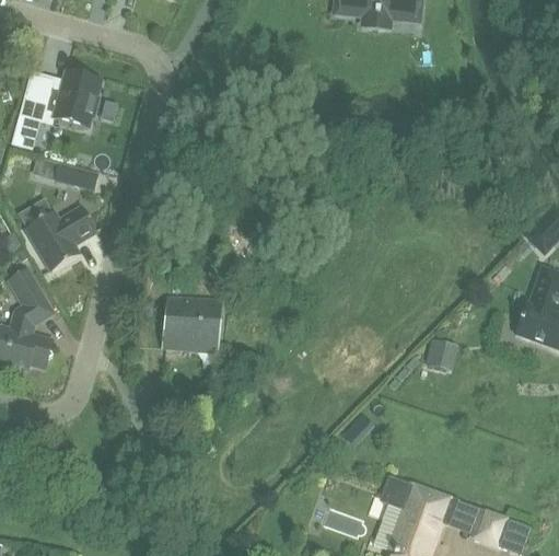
[(336,0),(335,12),(363,15),(362,24),(387,26),(388,18),(417,21),(419,0),(336,0)]
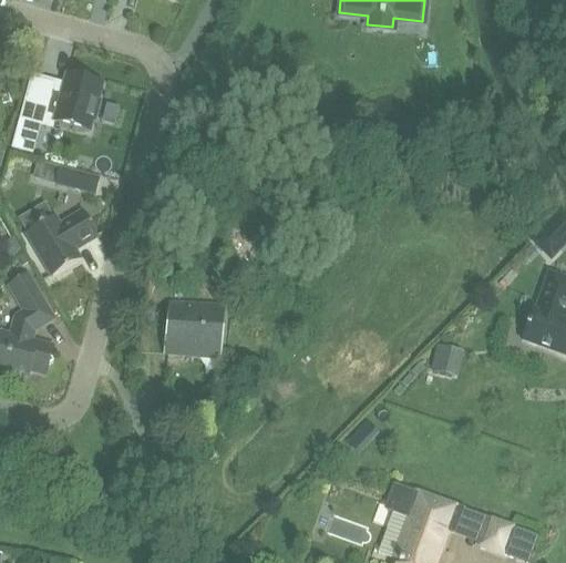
[(31,74),(19,118),(37,122),(42,123),(44,114),(54,118),(53,120),(88,129),(91,119),(93,119),(99,99),(96,99),(101,82),(67,73),(62,90),(52,88),(53,81),(31,74)]
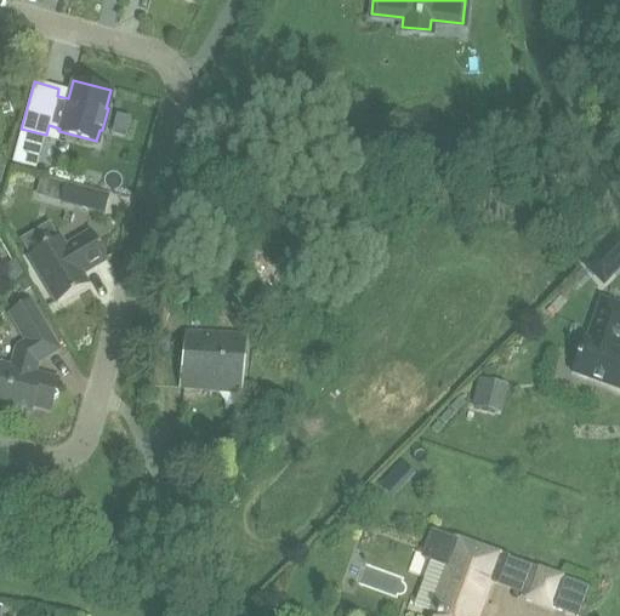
[(12,159),(32,165),(34,157),(15,152),(12,159)]
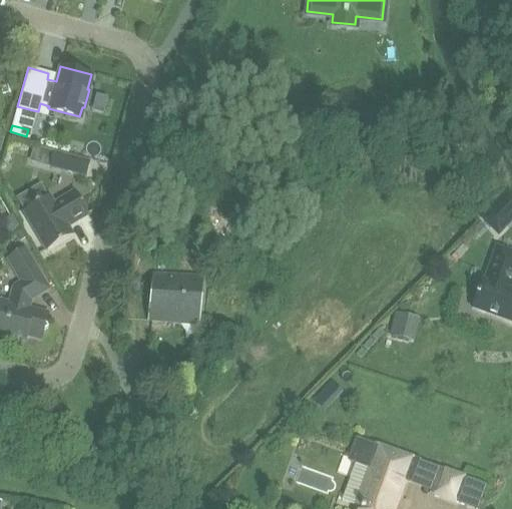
[(49,149),(45,164),(80,174),(85,158),(49,149)]
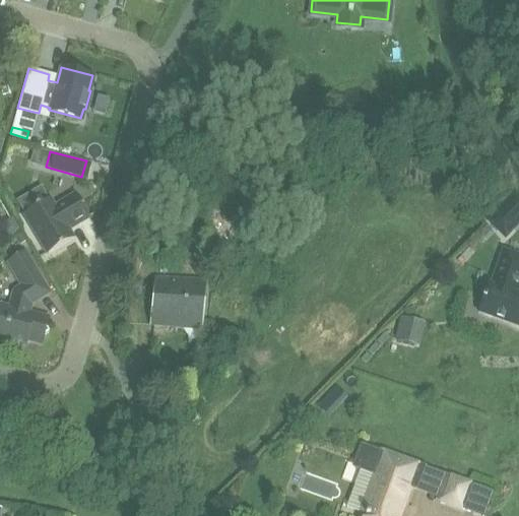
[(47,252),(71,238),(64,224),(69,222),(71,224),(87,214),(74,192),(53,205),(49,197),(23,212),(47,252)]
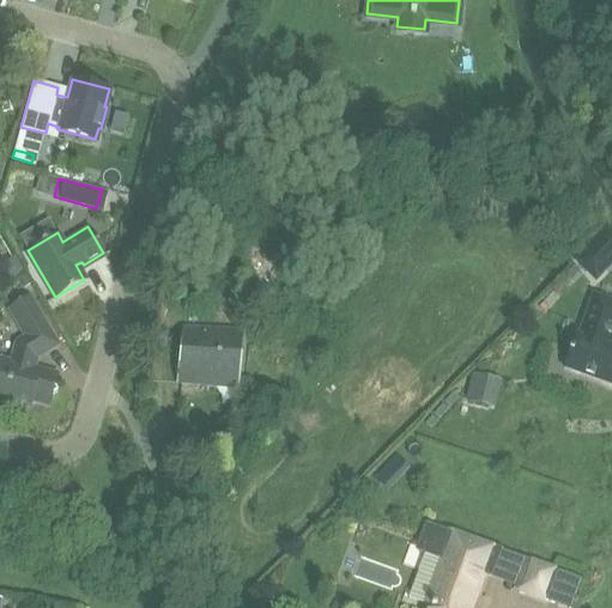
[(594,277),(611,257),(611,232),(605,226),(575,257),(594,277)]
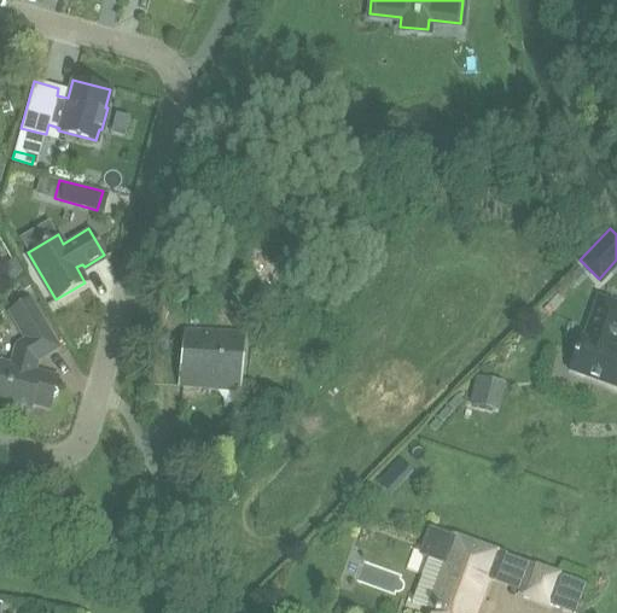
[(16,275),(22,286),(30,281),(24,270),(16,275)]
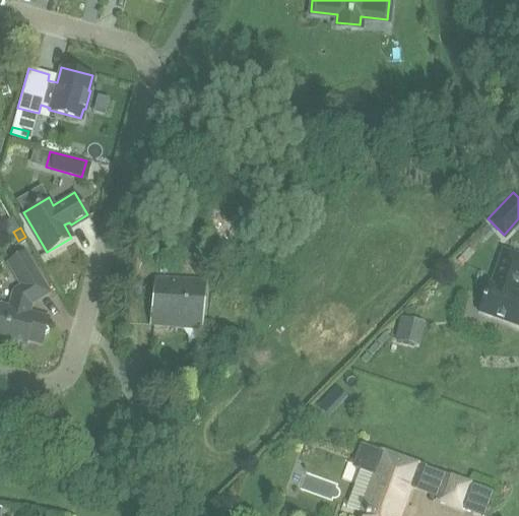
[(488,281),(477,309),(518,324),(518,293),(515,292),(518,280),(518,254),(503,248),(491,282),(488,281)]
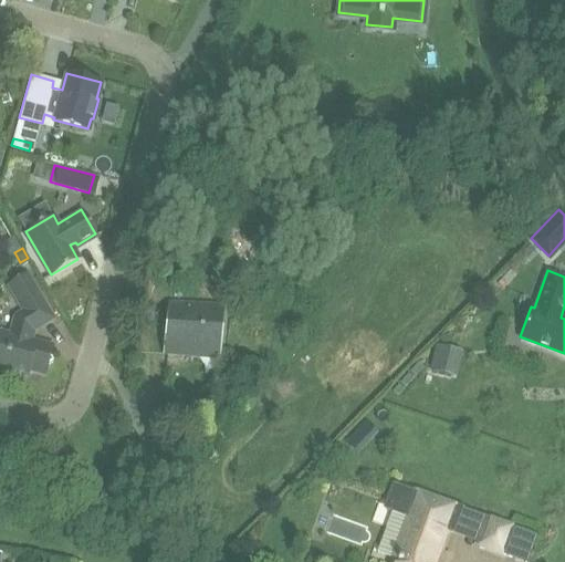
[(50,313),(42,300),(27,273),(8,283),(23,310),(14,314),(10,332),(0,330),(0,365),(25,374),(28,367),(43,372),(45,363),(51,360),(49,353),(51,344),(25,336),(29,325),(50,313)]
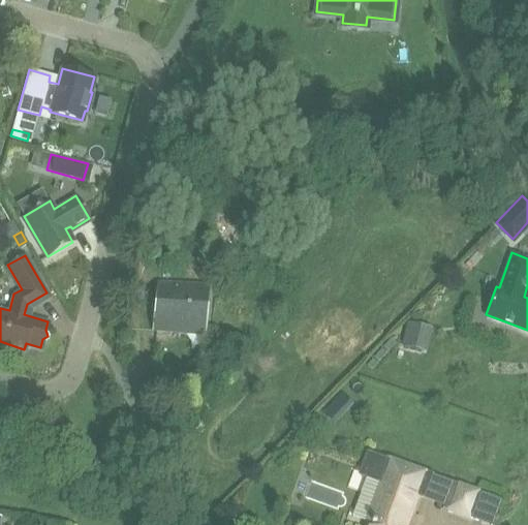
[(204,333),(208,295),(209,282),(157,281),(152,329),(204,333)]
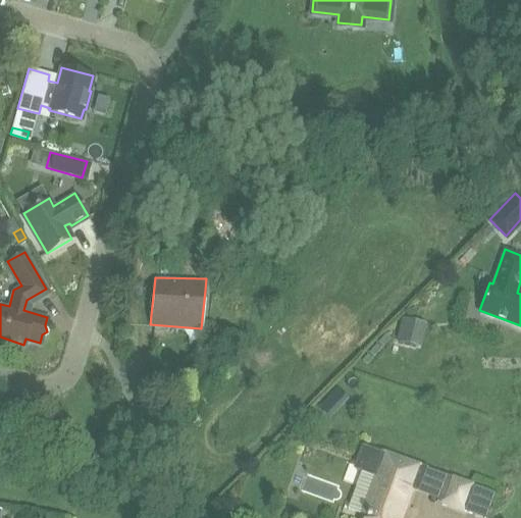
[(415,344),(421,320),(401,315),(395,339),(415,344)]
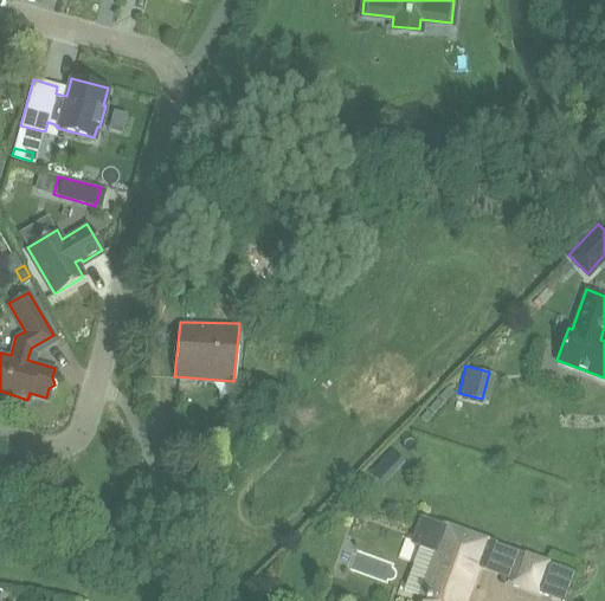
[(401,460),(391,450),(384,457),(396,466),(401,460)]
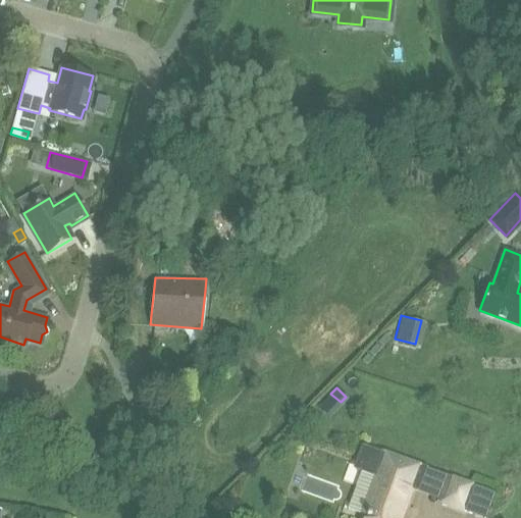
[(361,468),(347,507),(362,513),(361,517),(398,517),(399,517),(411,485),(417,487),(424,468),(425,466),(381,451),(381,452),(362,445),(354,466),(361,468)]
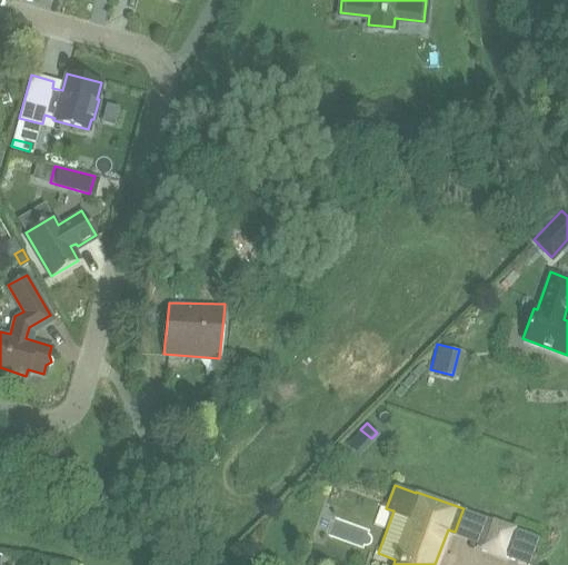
[(490,518),(480,546),(502,554),(512,527),(490,518)]
